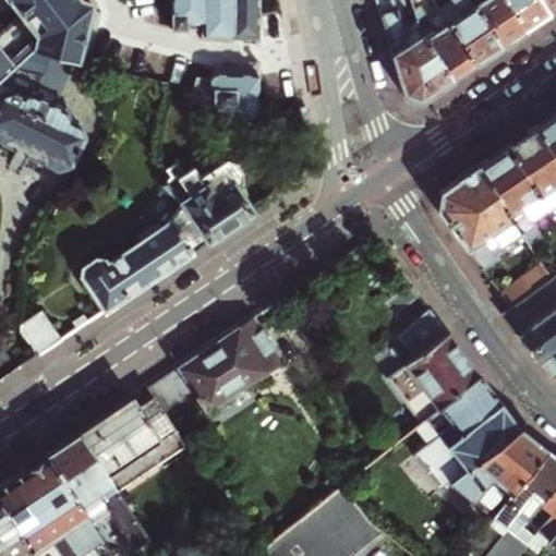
[(0,0),(0,86),(25,99),(35,95),(64,111),(79,62),(94,5),(82,2),(80,0),(0,0)]
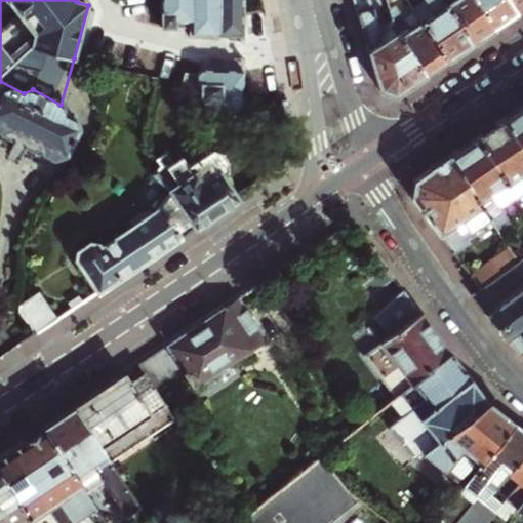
[(246,6),(246,0),(165,0),(165,29),(176,29),(176,23),(192,23),(193,38),(246,38),(246,6)]
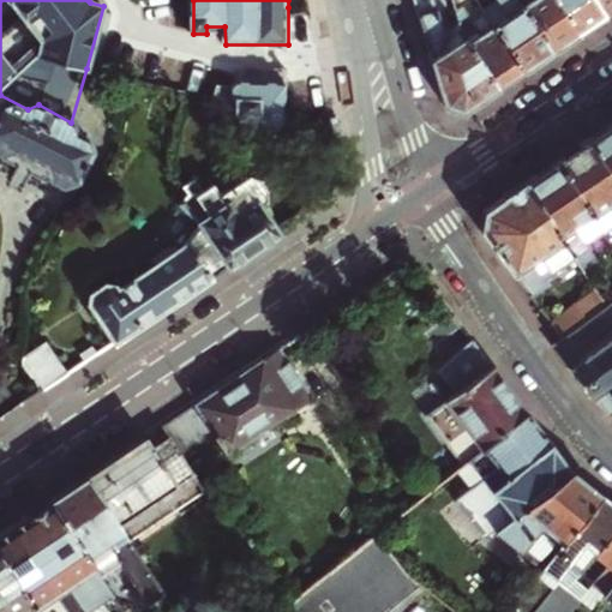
[(414,0),(419,11),(454,0),(414,0)]
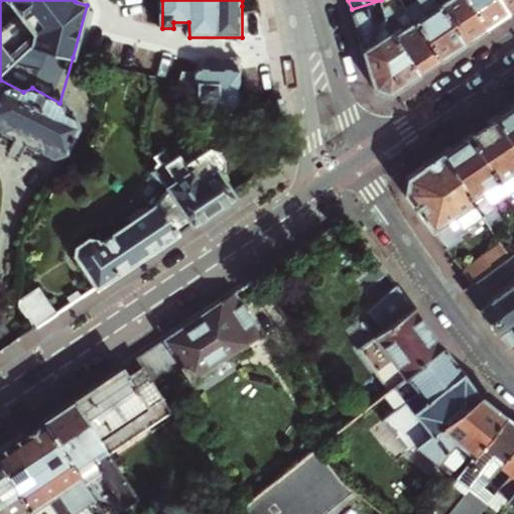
[(381,0),(352,9),(364,51),(375,90),(389,94),(420,75),(391,32),(381,0)]
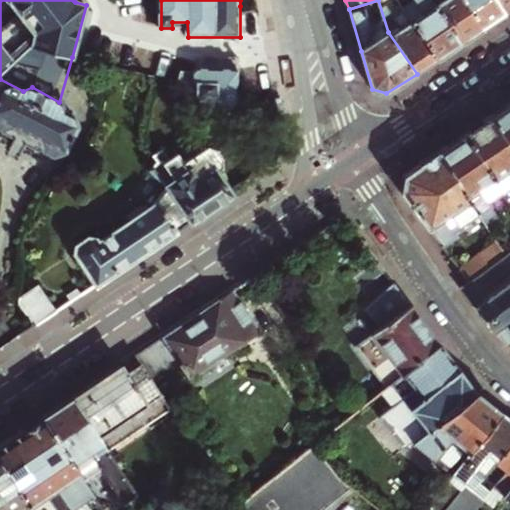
[(383,0),(378,0),(388,32),(417,74),(428,67),(438,60),(404,9),(394,16),(383,0)]
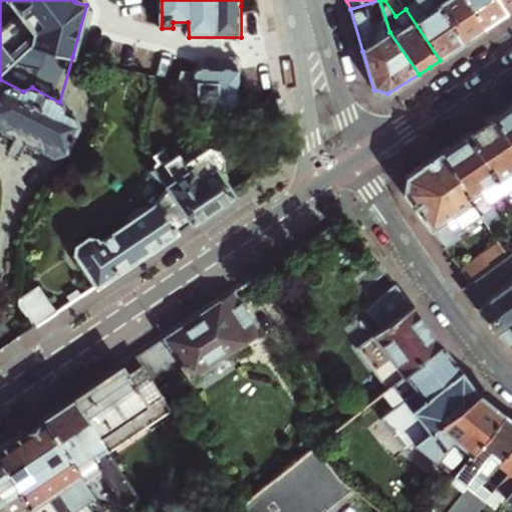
[(415,0),(405,7),(406,9),(440,60),(452,52),(463,45),(432,0),(415,0)]
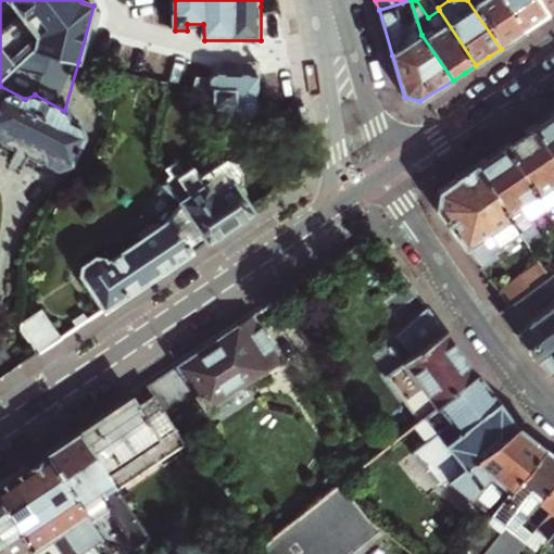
[(467,0),(501,49),(515,39),(525,33),(502,0),(467,0)]
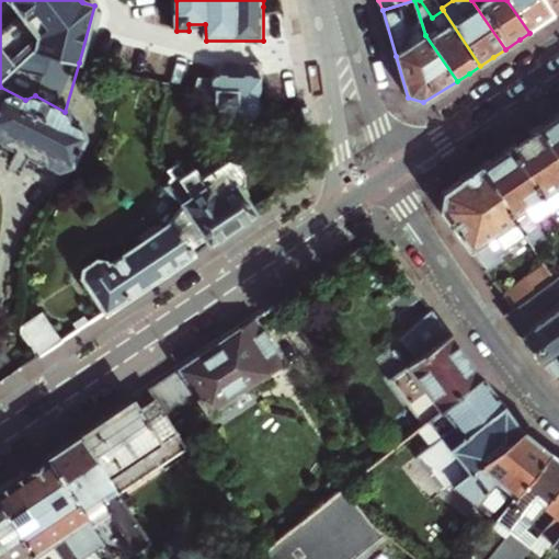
[(506,0),(529,33),(542,24),(555,15),(544,0),(506,0)]
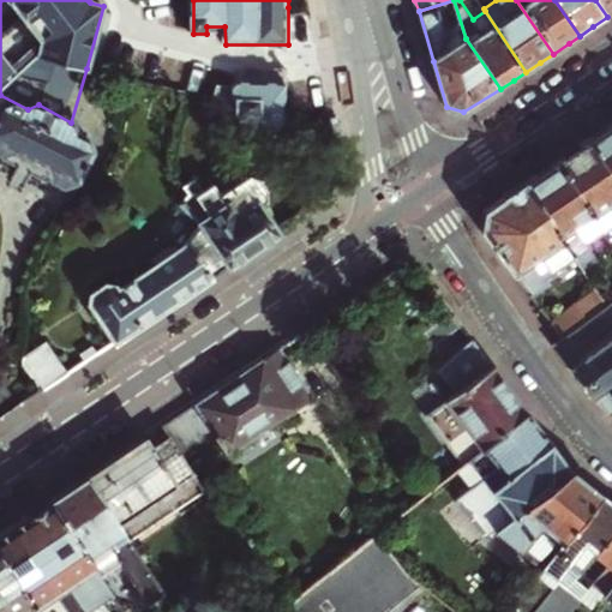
[(611,0),(595,0),(607,17),(611,15),(611,0)]
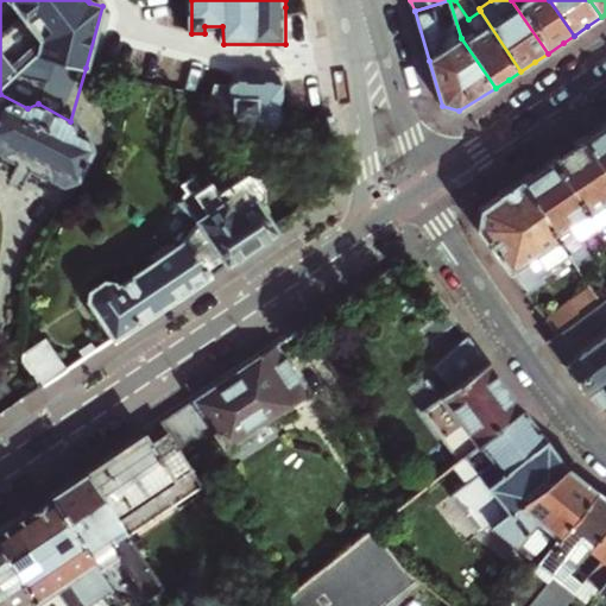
[(282,131),(284,84),(235,84),(231,88),(231,98),(223,96),(220,118),(263,141),(270,141),(281,131),(282,131)]
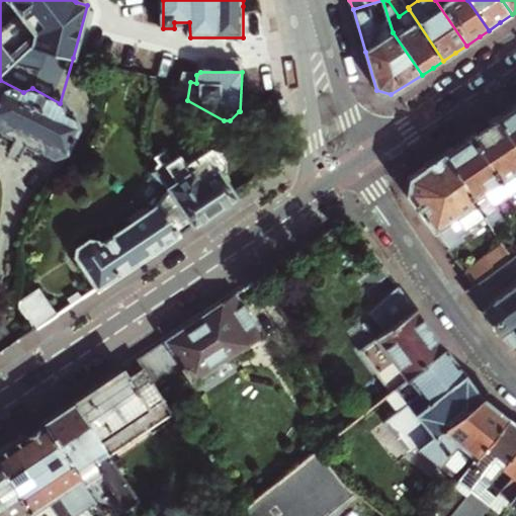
[(0,80),(0,131),(3,133),(11,127),(40,144),(41,153),(57,160),(67,157),(81,130),(77,119),(62,111),(60,103),(32,88),(23,92),(0,80)]
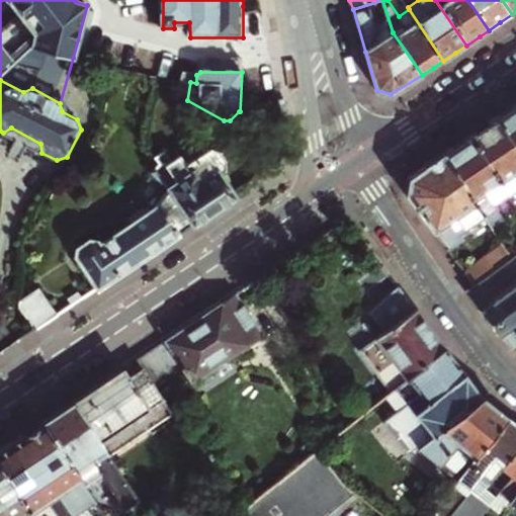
[(515,109),(511,112),(497,122),(515,151),(515,109)]
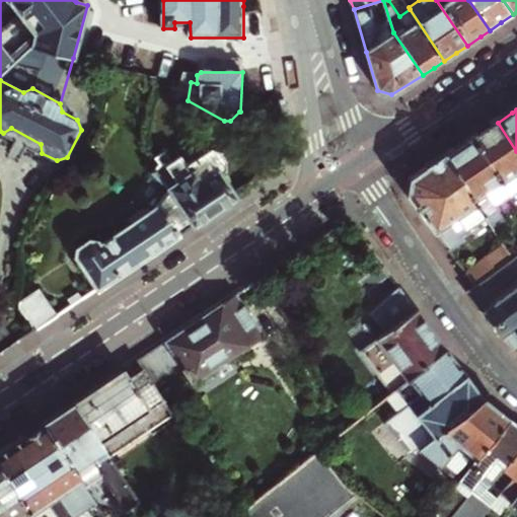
[(516,151),(498,123),(485,132),(471,140),(511,200),(516,196),(516,151)]
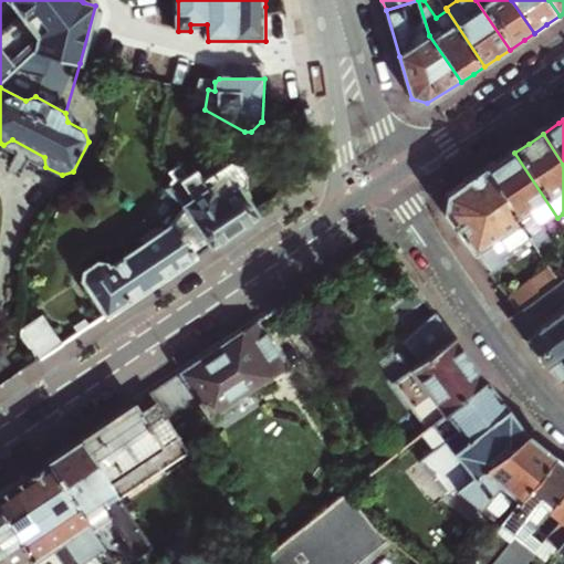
[(557,218),(514,153),(499,163),(483,174),(530,242),(541,258),(554,249),(541,229),(557,218)]
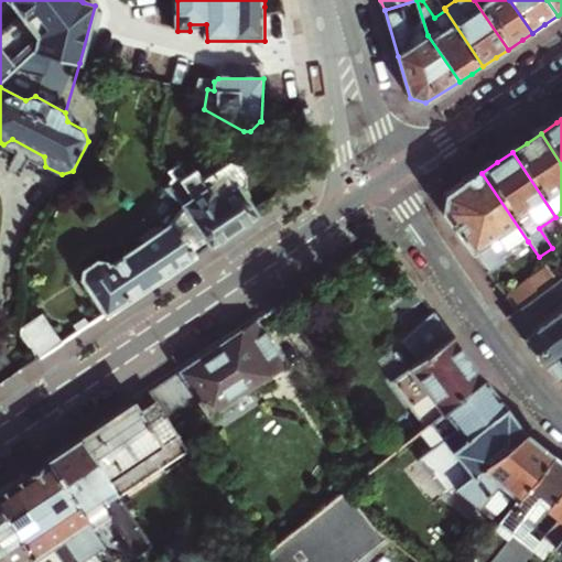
[(174,224),(197,257),(242,226),(257,217),(241,193),(248,188),(248,177),(242,170),(234,165),(206,183),(200,173),(191,179),(183,168),(172,174),(176,182),(170,193),(188,211),(174,224)]
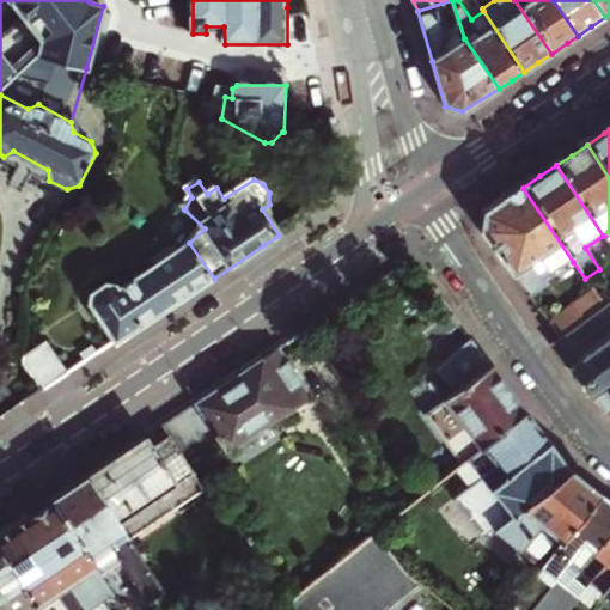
[(573,262),(523,188),(501,202),(485,213),(481,231),(532,299),(549,286),(546,281),(573,262)]
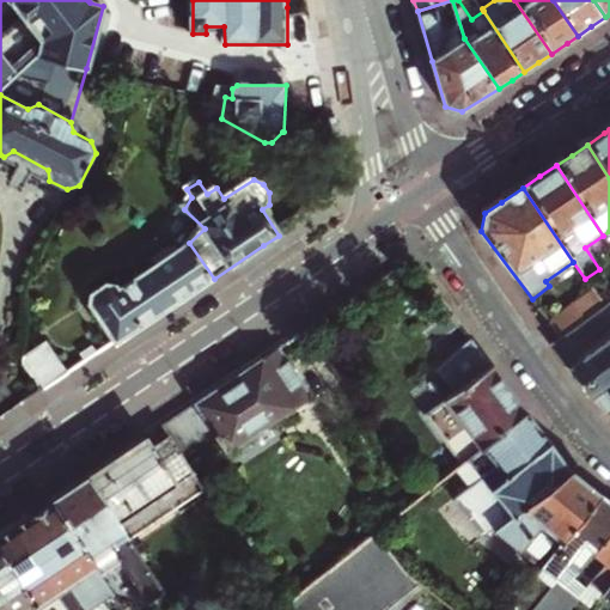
[(92,304),(119,342),(160,315),(214,279),(189,243),(184,249),(176,254),(171,248),(154,258),(159,266),(121,291),(117,286),(108,284),(93,293),(92,304)]
